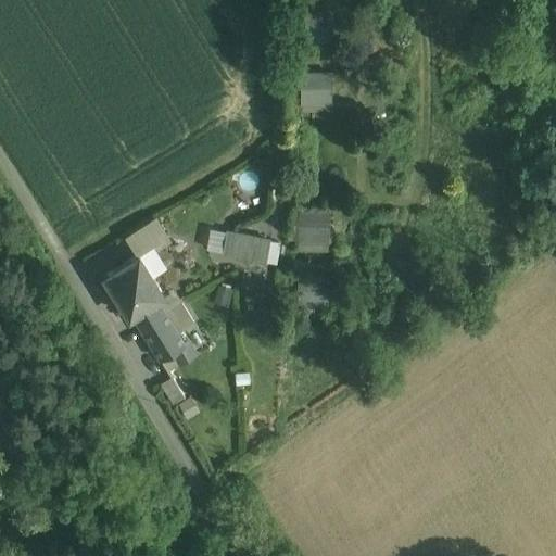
[(333,4),(302,4),(301,40),(333,40),(333,4)]
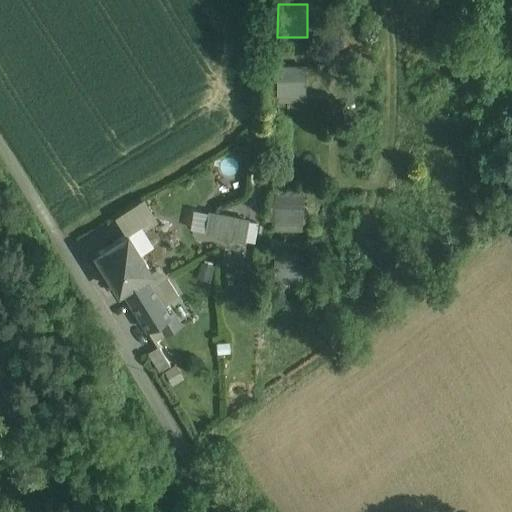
[(306,61),(277,61),(276,94),(306,95),(306,61)]
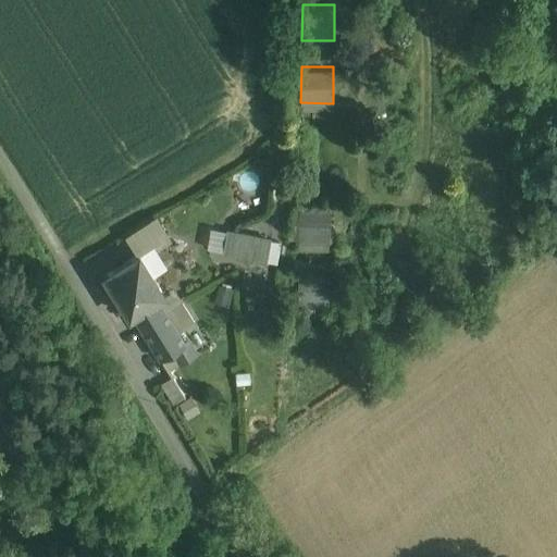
[(332,135),(300,134),(299,187),(320,187),(320,176),(331,177),(332,135)]
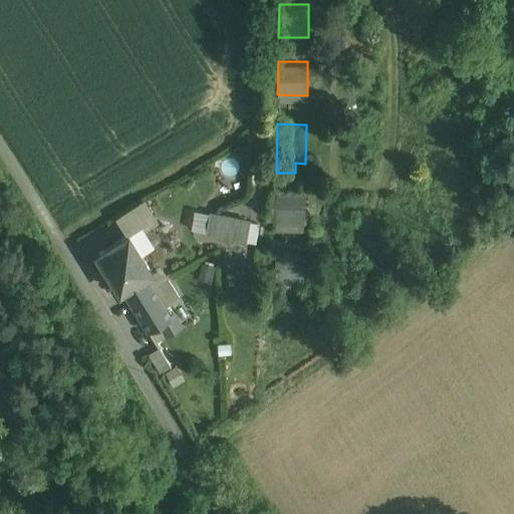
[(305,192),(276,191),(275,224),(304,224),(305,192)]
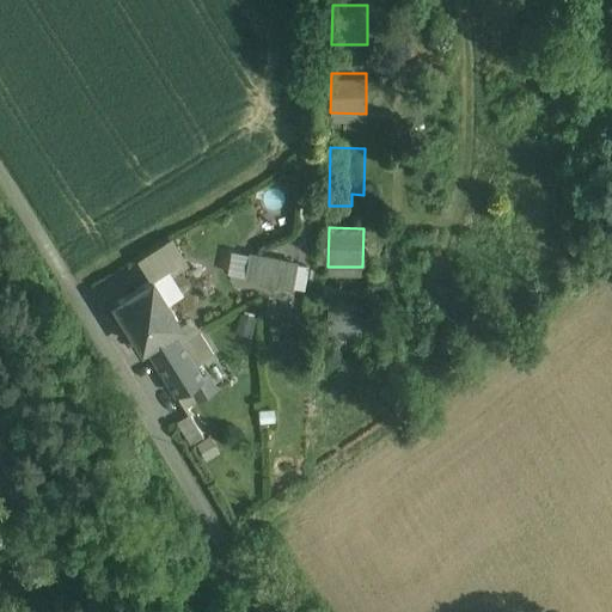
[(176,242),(140,264),(153,282),(188,262),(176,242)]
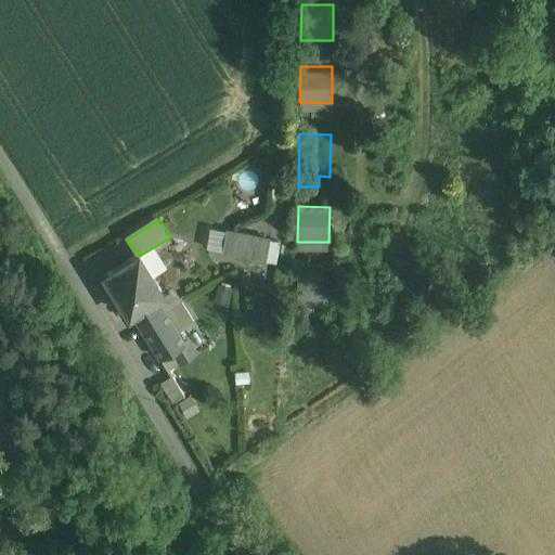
[(271,241),(228,232),(222,257),(267,266),(271,241)]
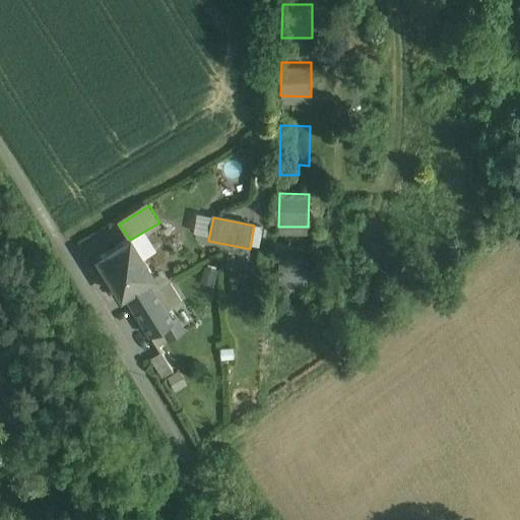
[(154,277),(130,240),(99,260),(123,296),(125,295),(148,280),(154,277)]
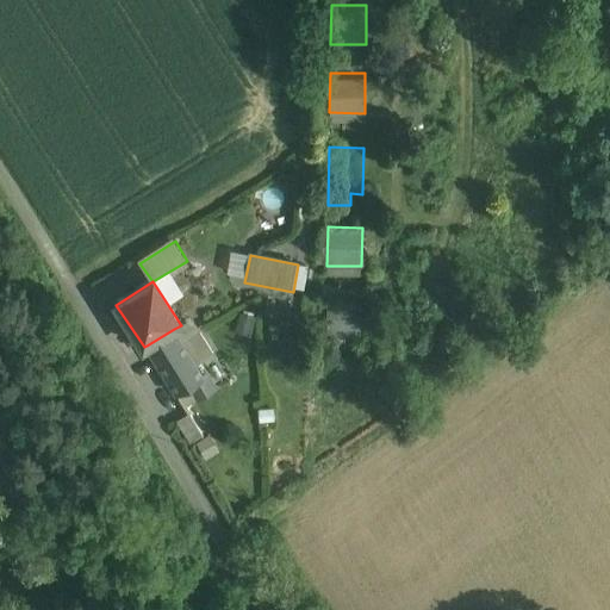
[(361,298),(327,298),(325,331),(361,332),(361,298)]
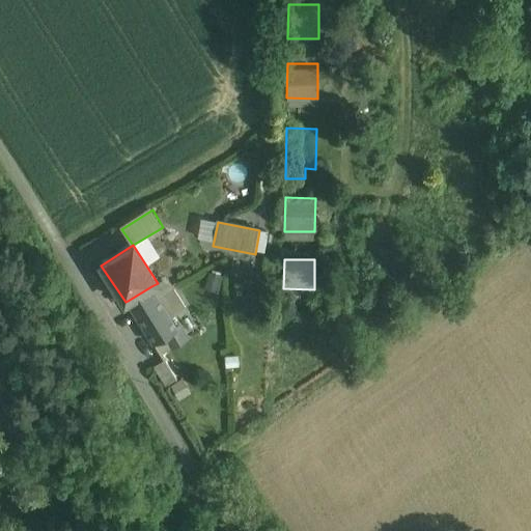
[(453,275),(439,271),(434,286),(441,288),(453,275)]
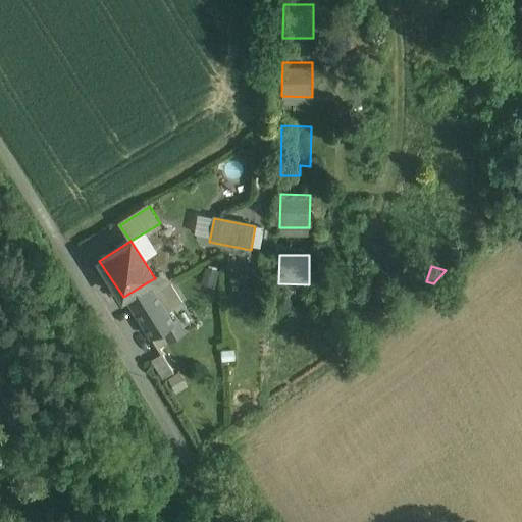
[(151,337),(175,323),(149,281),(125,296),(151,337)]
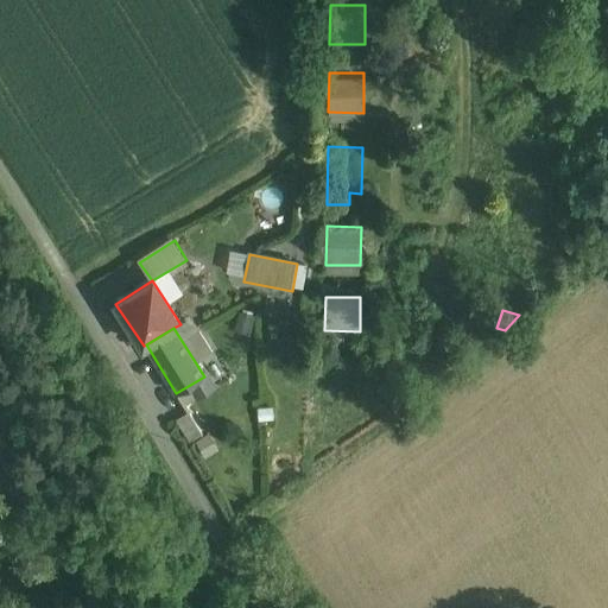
[(191,411),(179,417),(191,439),(202,434),(191,411)]
